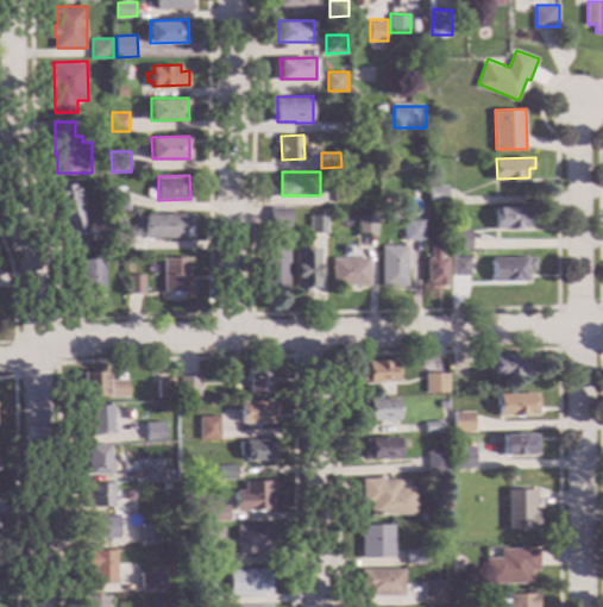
[(85,202),(86,202),(93,230),(73,236),(68,217),(66,218),(57,187),(79,181),(85,202)]
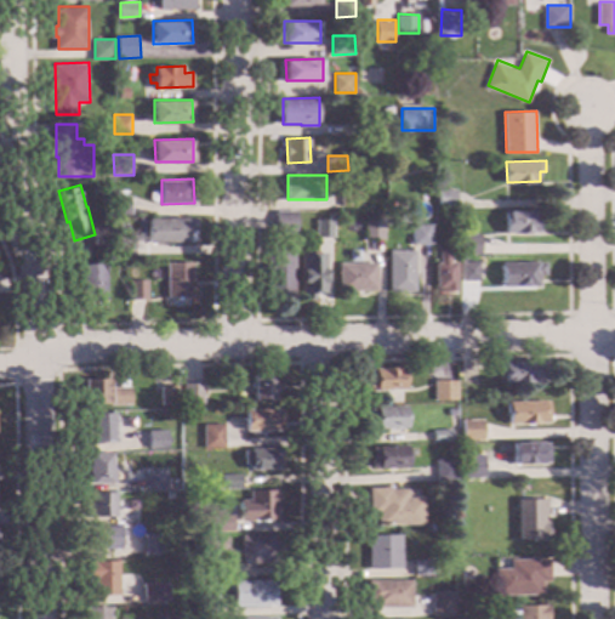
[(365,205),(343,205),(343,191),(365,191),(365,205)]
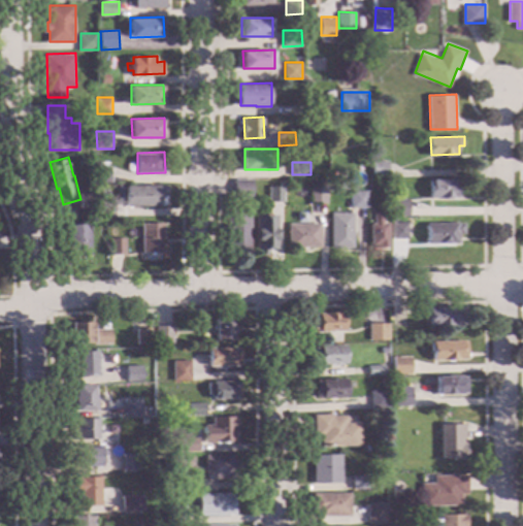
[(460,196),(431,197),(430,178),(460,177),(460,196)]
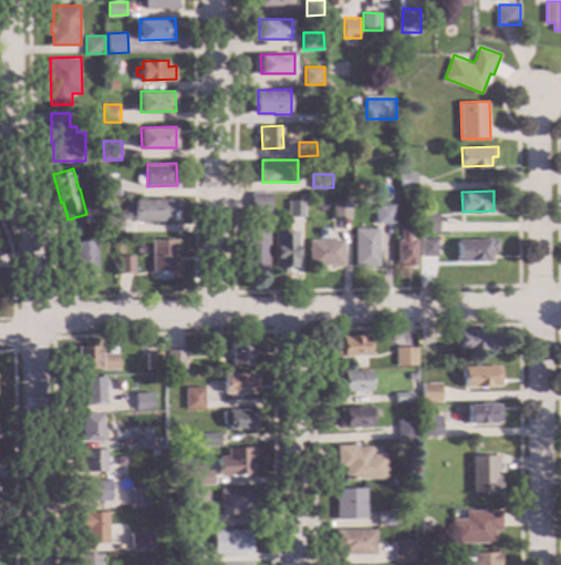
[(272,212),(253,212),(253,192),(272,192),(272,212)]
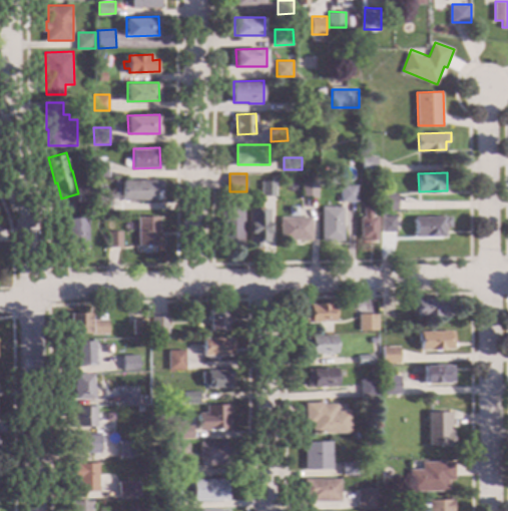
[(279,194),(264,195),(264,180),(275,180),(275,176),(278,176),(279,194)]
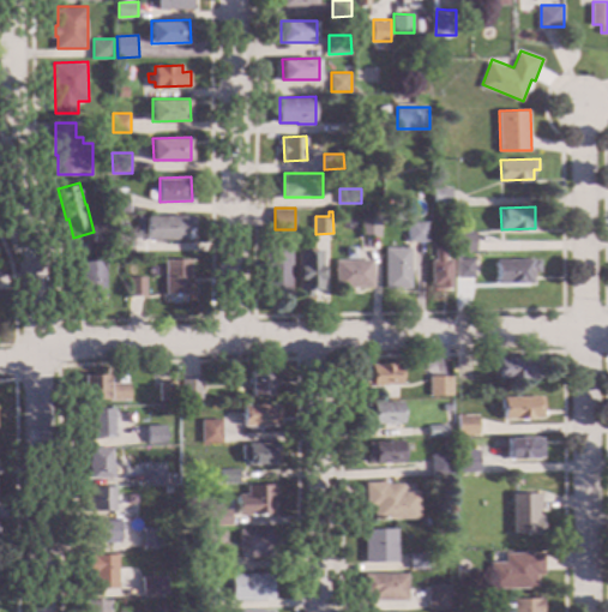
[(187,215),(194,215),(196,227),(187,227),(187,239),(149,240),(148,215),(187,214),(187,215)]
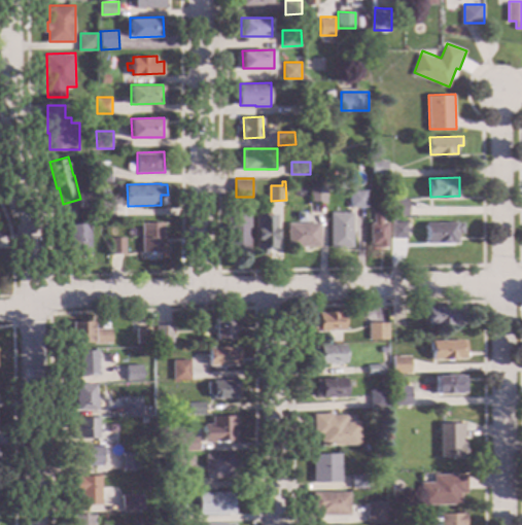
[(328,202),(313,203),(313,183),(328,183),(328,202)]
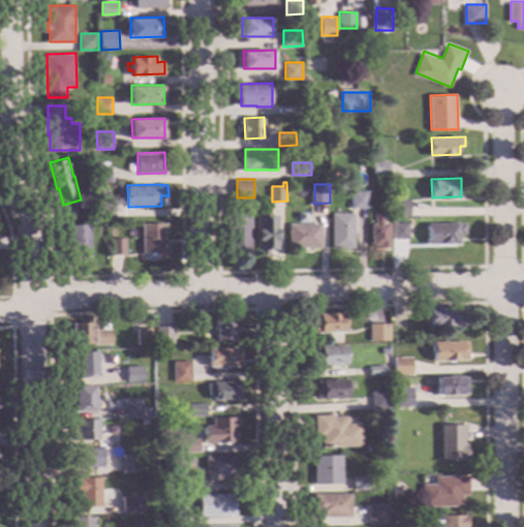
[(371,207),(355,207),(355,190),(370,189),(371,207)]
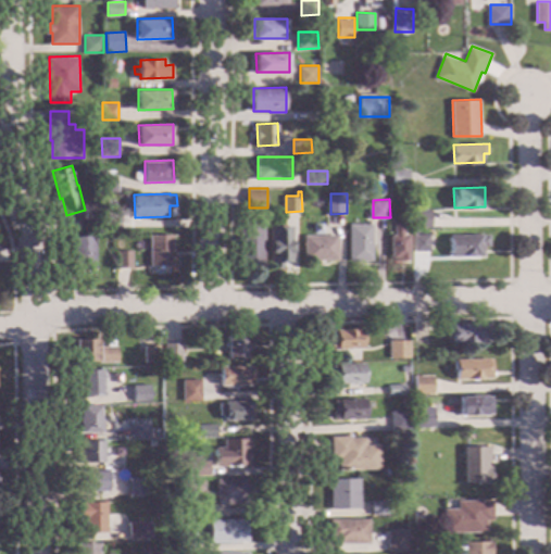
[(128,227),(112,227),(111,216),(128,215),(128,227)]
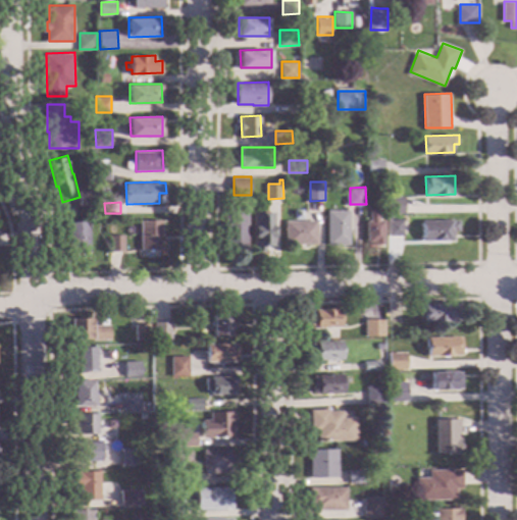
[(402,214),(389,214),(389,205),(402,204),(402,214)]
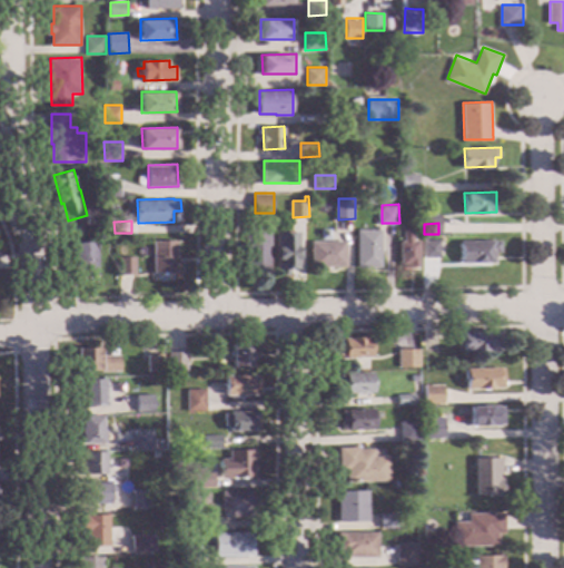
[(415,240),(421,240),(422,265),(407,266),(407,263),(404,263),(403,241),(406,241),(406,228),(415,228),(415,240)]
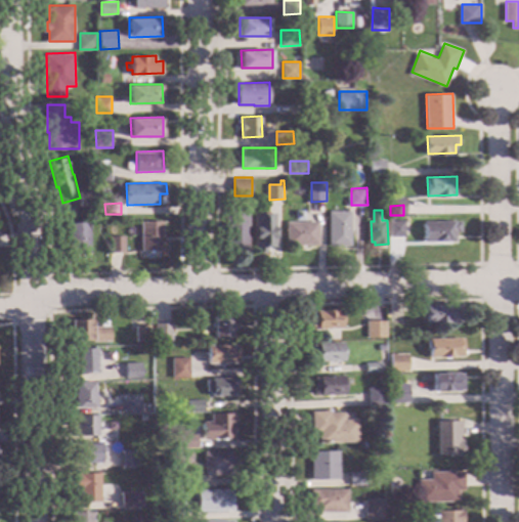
[(353,245),(332,245),(331,211),(352,211),(353,245)]
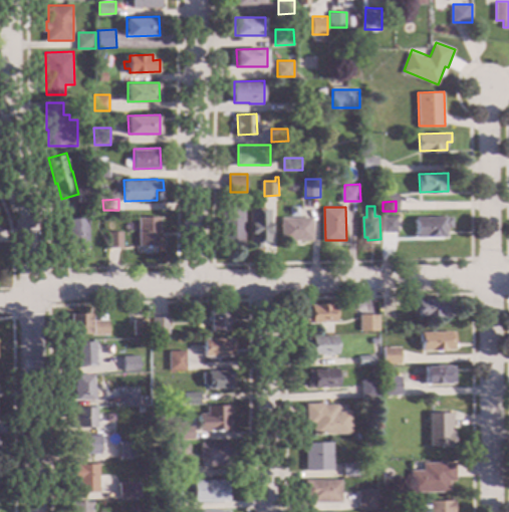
[(272,241),(263,241),(264,247),(252,247),(252,209),(272,208),(272,241)]
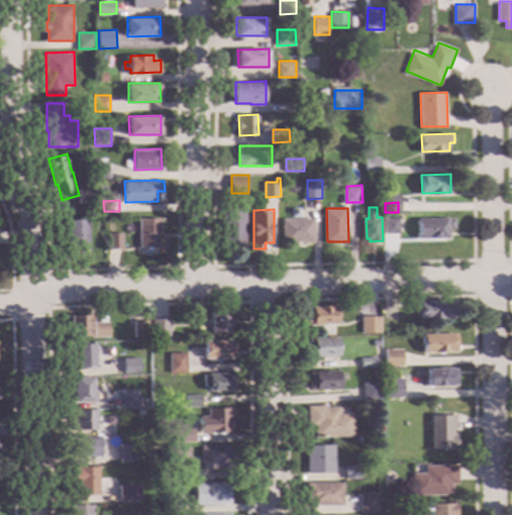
[(247,245),(226,245),(226,210),(247,210),(247,245)]
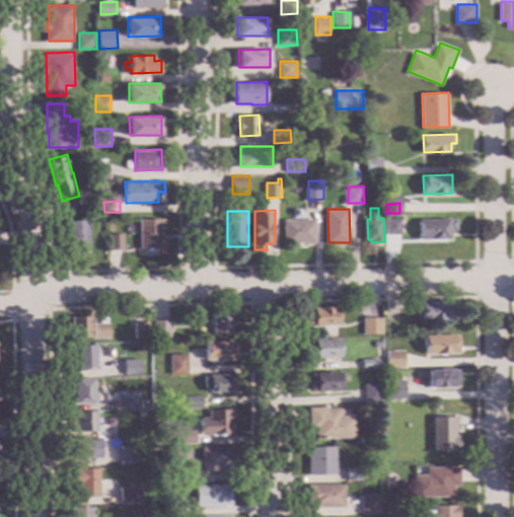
[(404,233),(389,234),(388,217),(404,217),(404,233)]
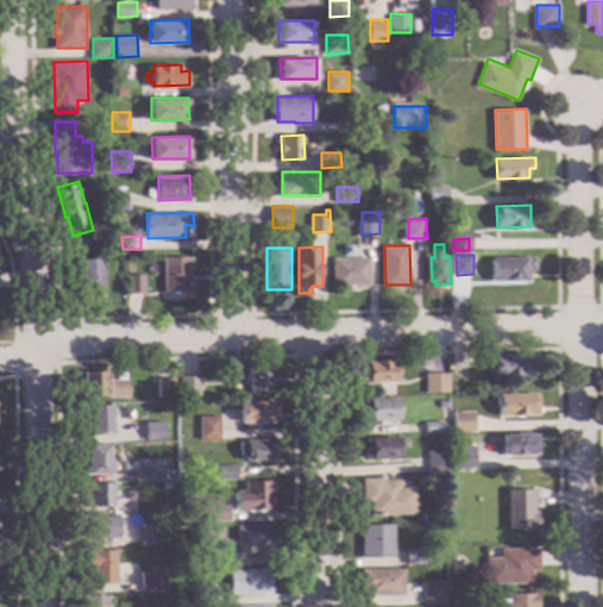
[(193,291),(167,291),(167,256),(192,256),(193,291)]
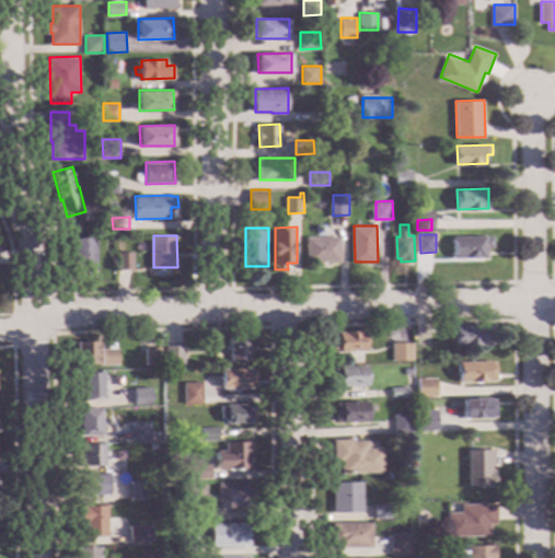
[(495,247),(488,247),(488,257),(454,258),(454,236),(495,235),(495,247)]
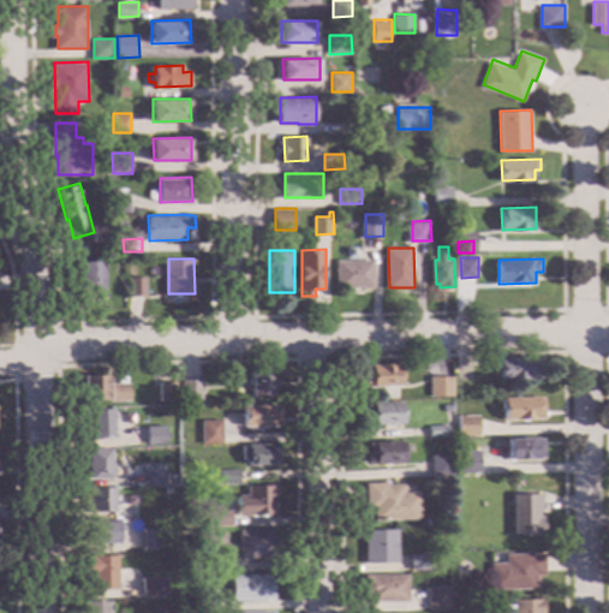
[(377,287),(340,287),(339,260),(377,260),(377,287)]
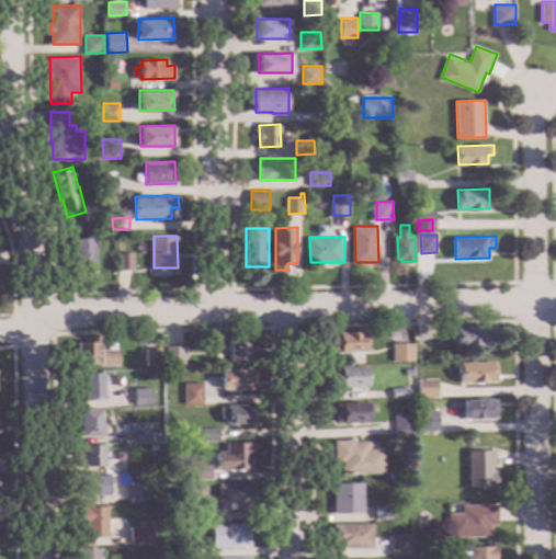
[(99,270),(76,270),(76,238),(97,238),(99,238),(99,270)]
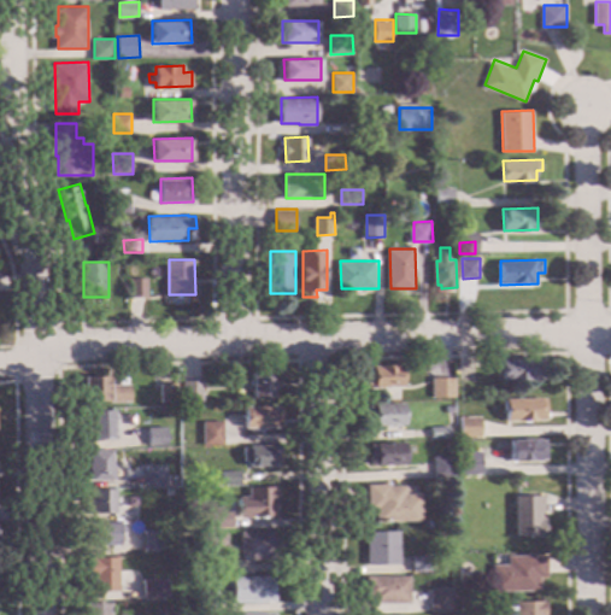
[(150,296),(133,297),(131,277),(150,277),(150,296)]
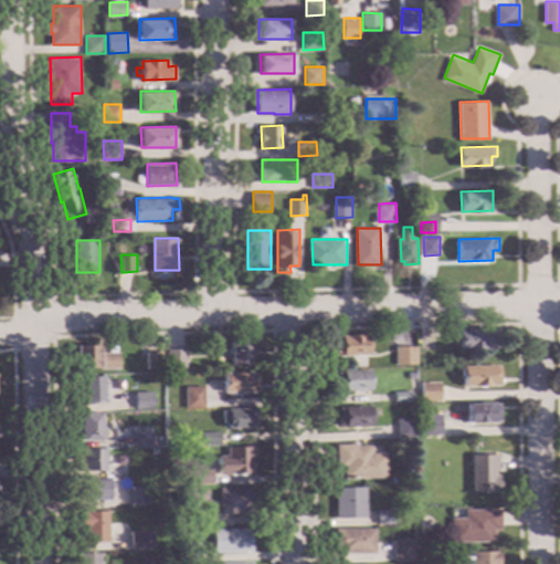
[(500,348),(462,348),(462,329),(500,327),(500,348)]
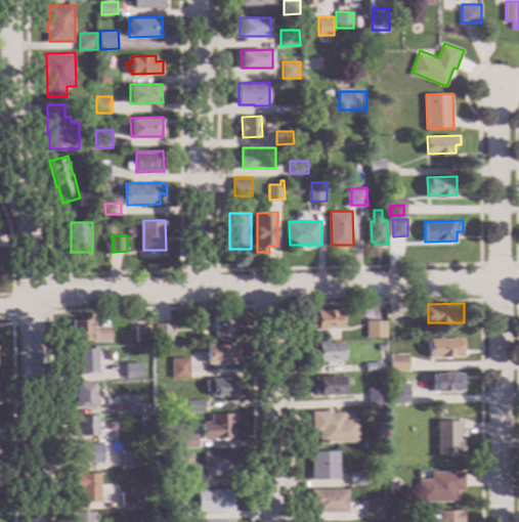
[(389,337),(372,337),(372,321),(379,321),(378,307),(388,307),(389,337)]
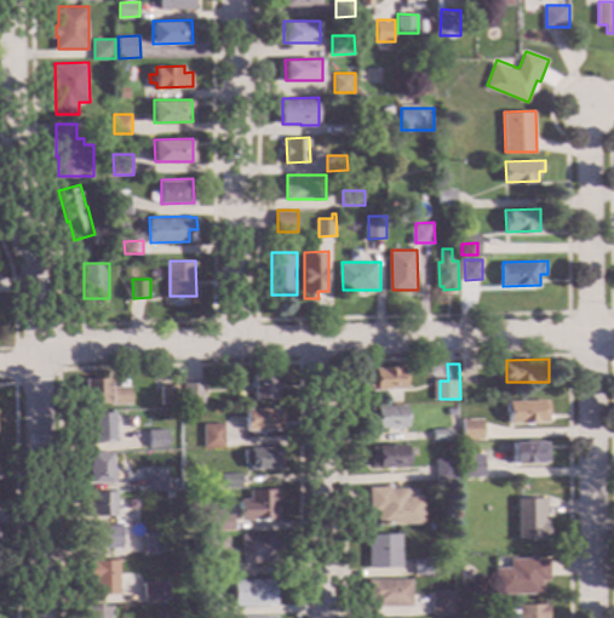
[(408,387),(373,389),(372,367),(407,366),(408,387)]
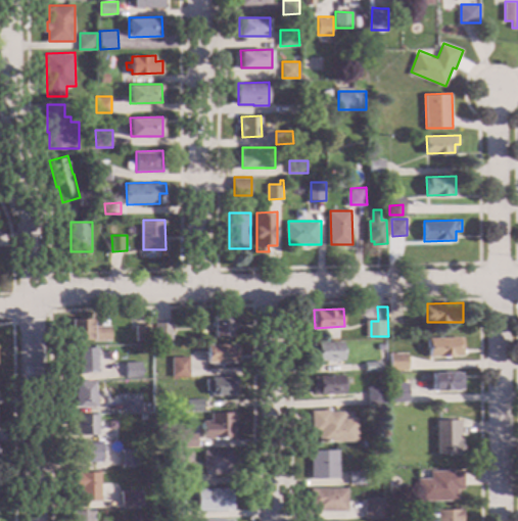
[(235,336),(217,336),(216,315),(234,314),(235,336)]
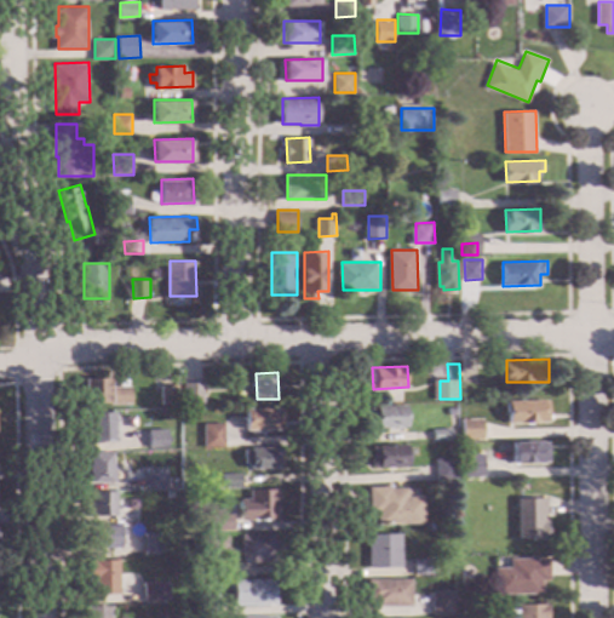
[(113,385),(133,385),(135,404),(113,404),(113,401),(90,401),(90,399),(86,399),(86,394),(90,394),(90,377),(113,377),(113,385)]
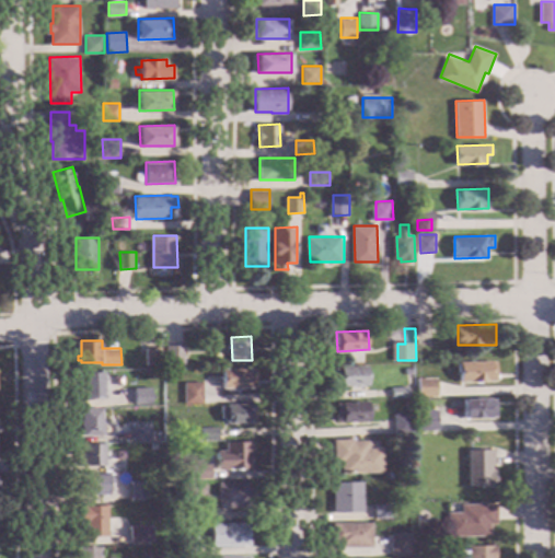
[(186,362),(170,362),(170,345),(186,345),(186,362)]
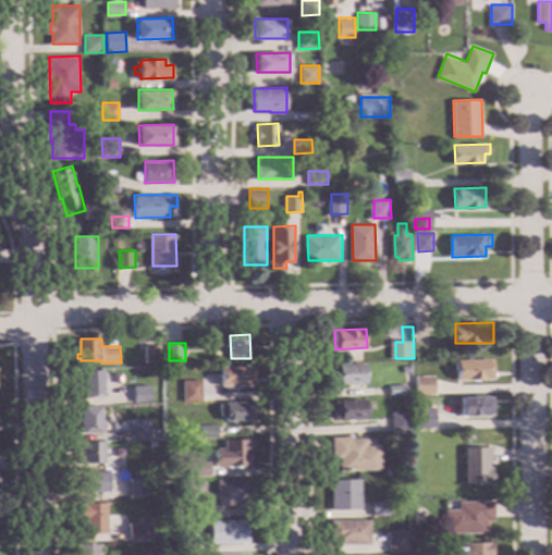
[(163,361),(148,361),(148,345),(162,344),(163,361)]
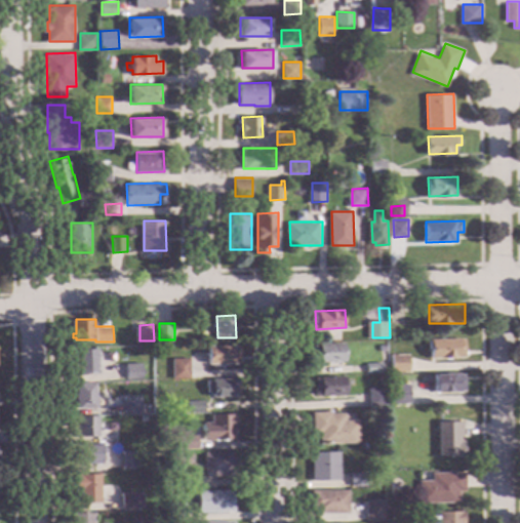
[(467,356),(433,357),(432,338),(466,337),(467,356)]
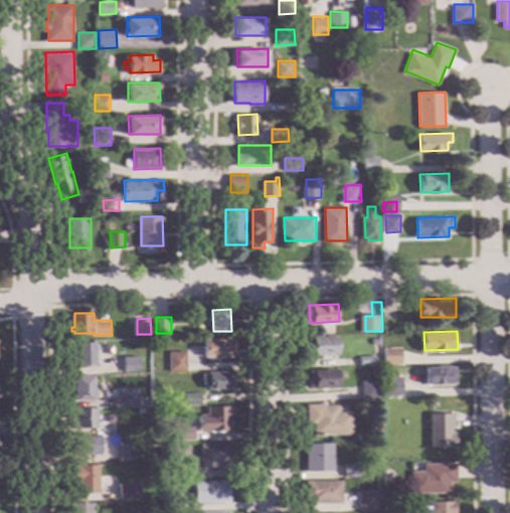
[(340,353),(311,355),(310,337),(339,335),(340,353)]
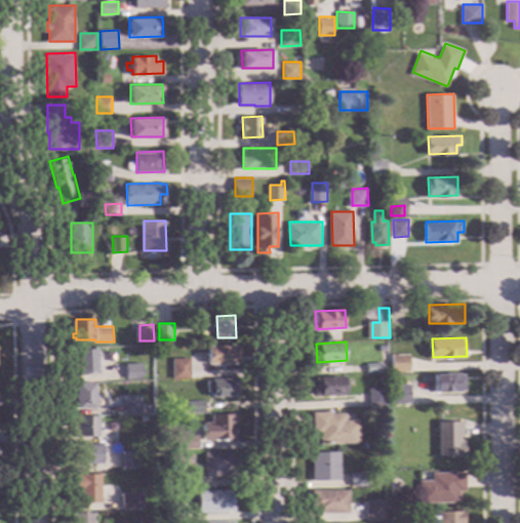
[(241,362),(226,362),(226,365),(217,365),(217,363),(210,363),(210,345),(241,345),(241,362)]
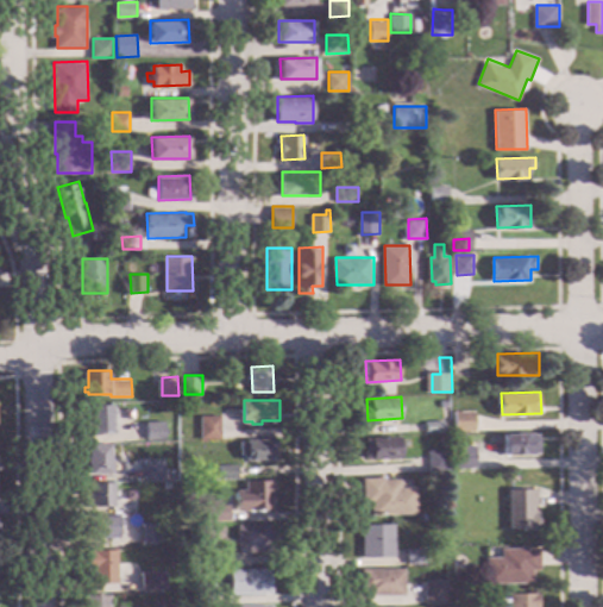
[(115,431),(92,432),(90,405),(115,405),(115,431)]
